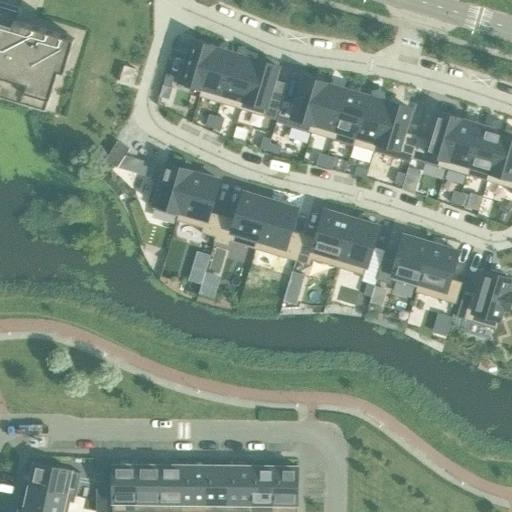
[(0,82),(2,83),(0,88),(0,93),(47,108),(59,69),(64,71),(74,38),(17,20),(19,13),(0,7),(0,82)]
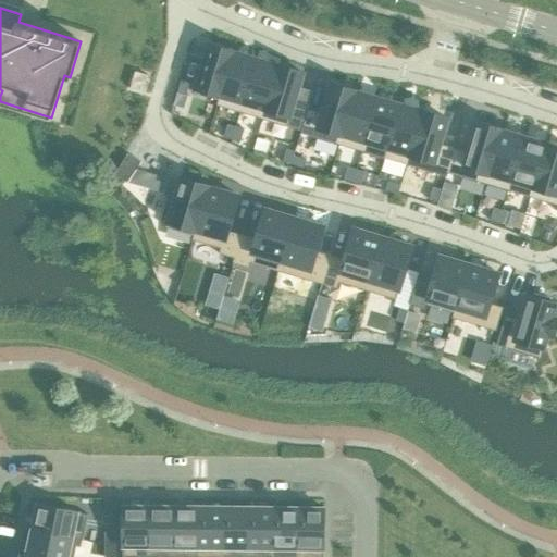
[(208,45),(194,94),(218,100),(233,52),(208,45)]
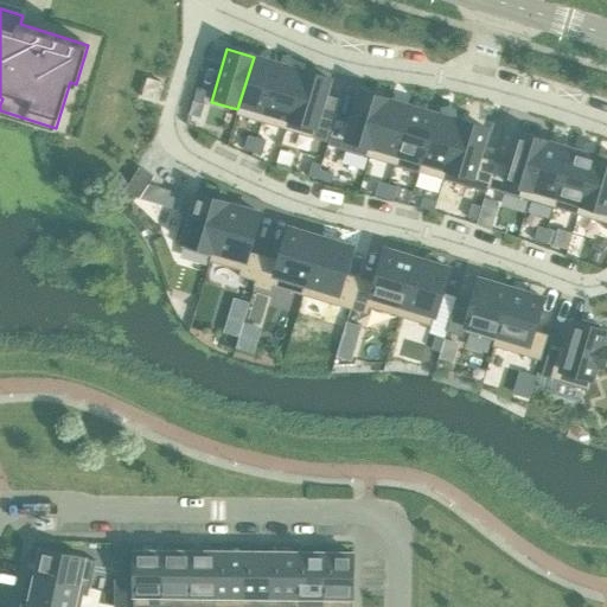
[(237,109),(236,115),(261,122),(279,64),(254,57),(237,109)]
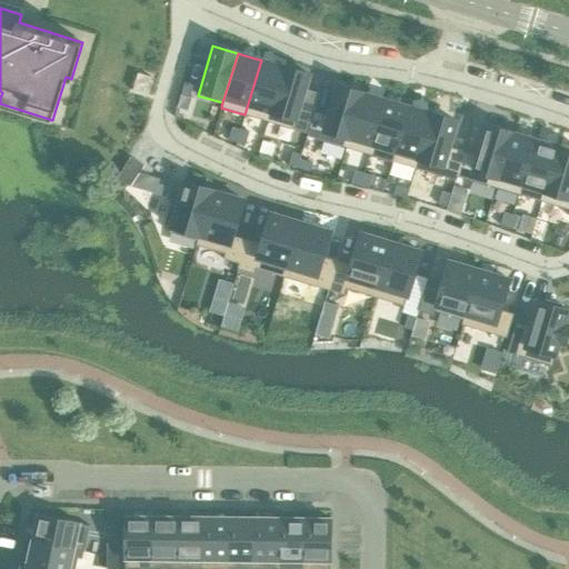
[(261,60),(245,115),(268,121),(285,67),(261,60)]
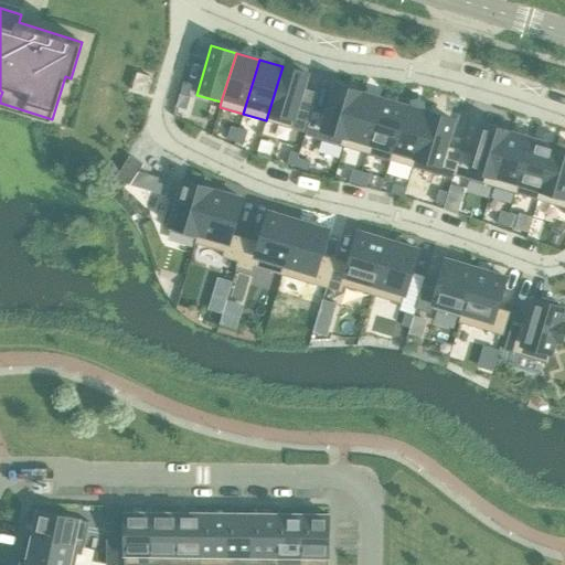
[(283,66),(266,120),(291,128),(308,74),(283,66)]
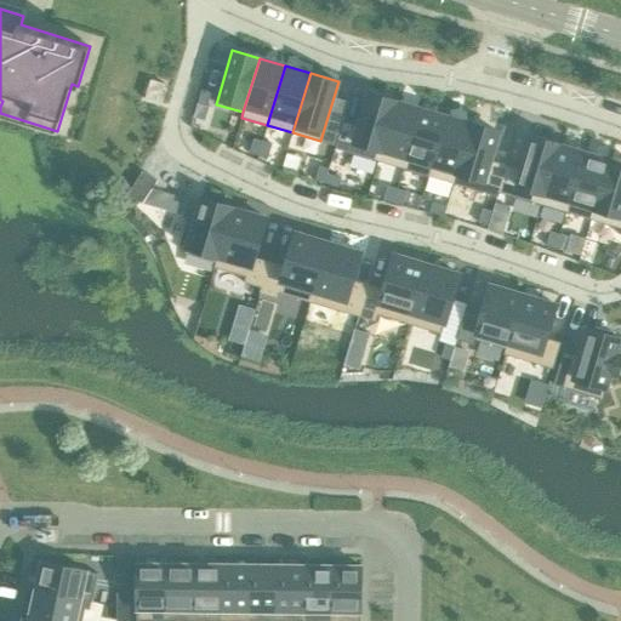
[(201,90),(198,103),(206,107),(211,92),(201,90)]
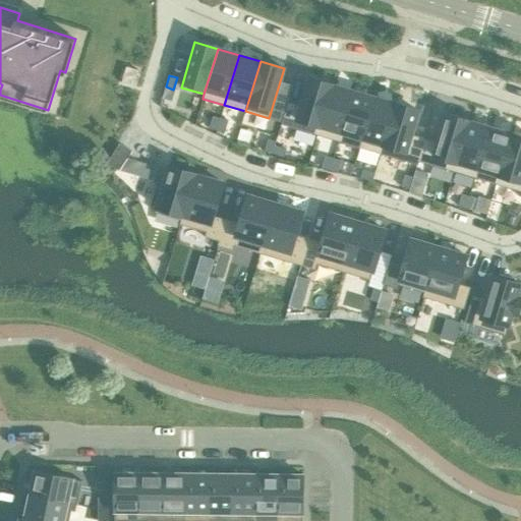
[(287,103),(281,124),(316,135),(332,85),(308,78),(300,107),(287,103)]
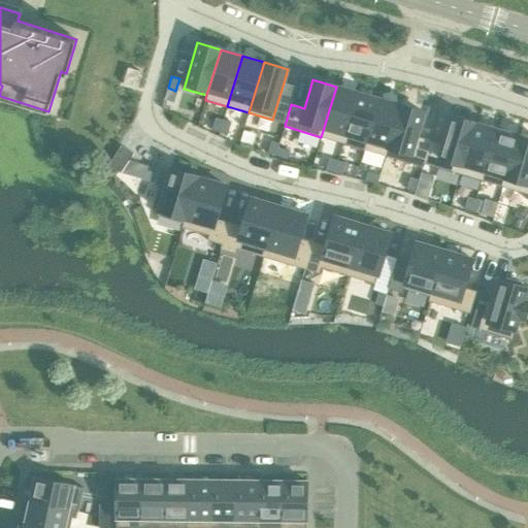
[(336,87),(321,137),(342,143),(358,93),(336,87)]
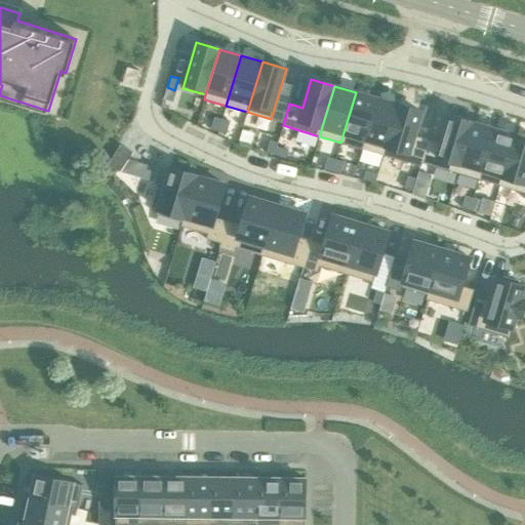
[(356,92),(340,143),(362,149),(376,98),(356,92)]
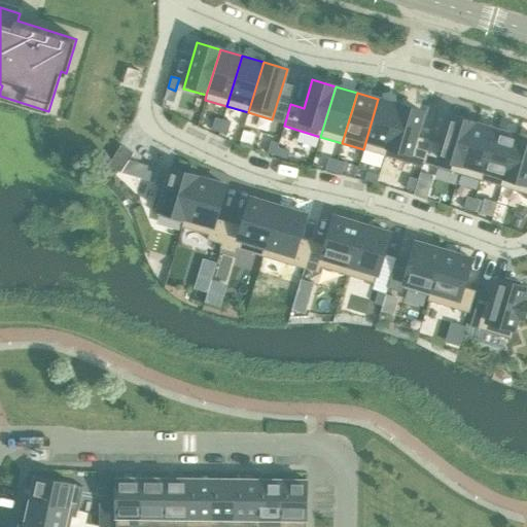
[(378,99),(363,149),(384,156),(399,105),(378,99)]
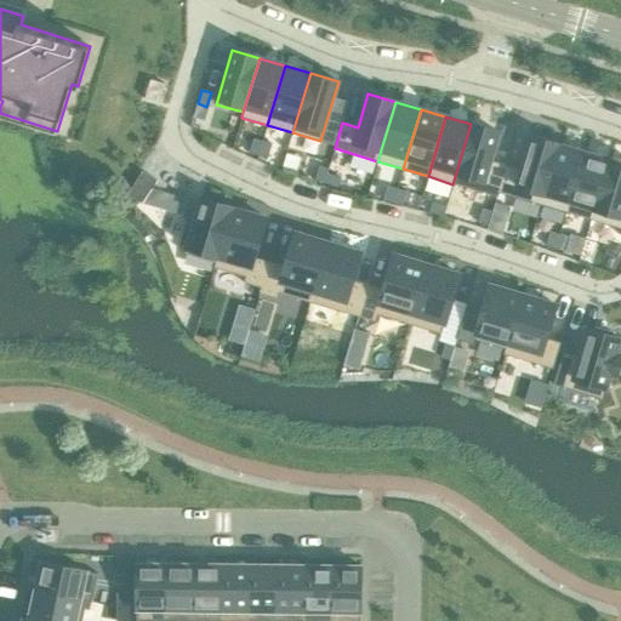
[(471,124),(453,184),(496,197),(506,165),(490,160),(499,132),(471,124)]
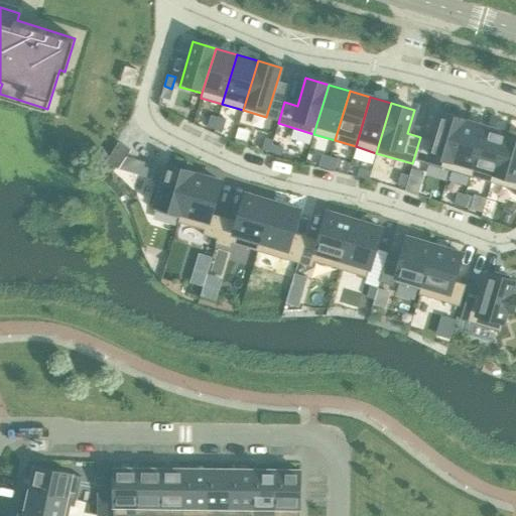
[(420,137),(412,163),(413,164),(414,160),(449,170),(465,121),(440,114),(432,141),(421,138),(421,137),(420,137)]
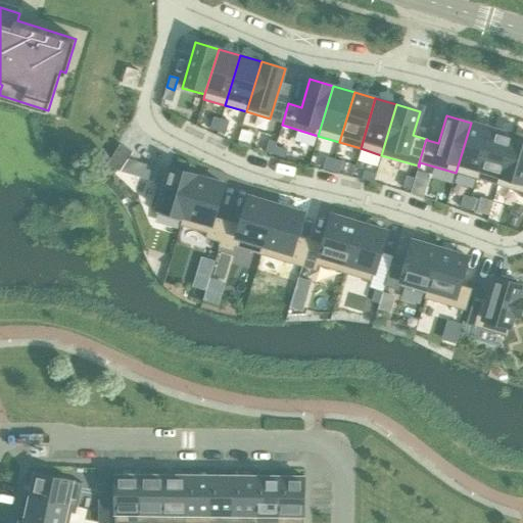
[(214,116),(209,129),(218,131),(221,119),(214,116)]
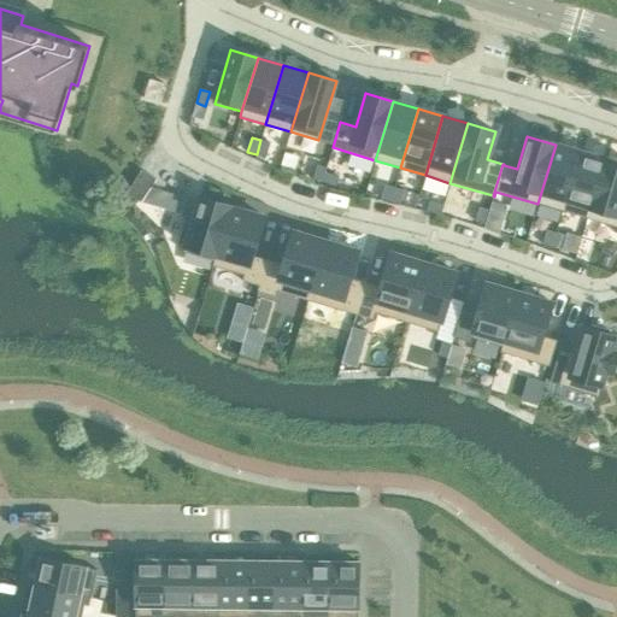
[(260,140),(257,154),(265,157),(270,144),(260,140)]
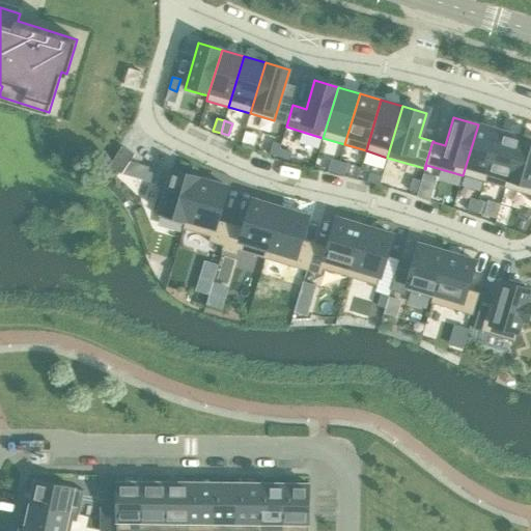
[(478,124),(463,175),(483,182),(499,131),(478,124)]
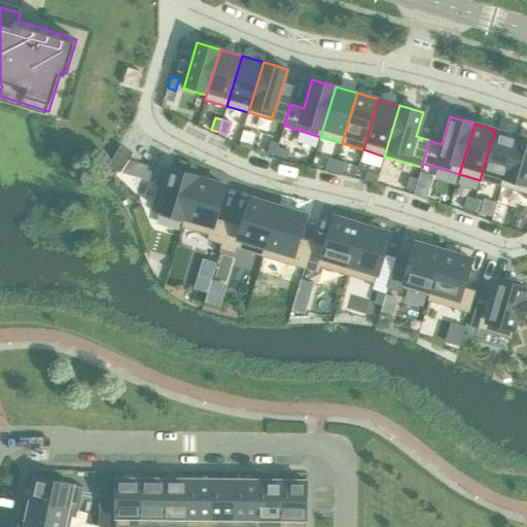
[(495,130),(480,180),(501,186),(517,136),(495,130)]
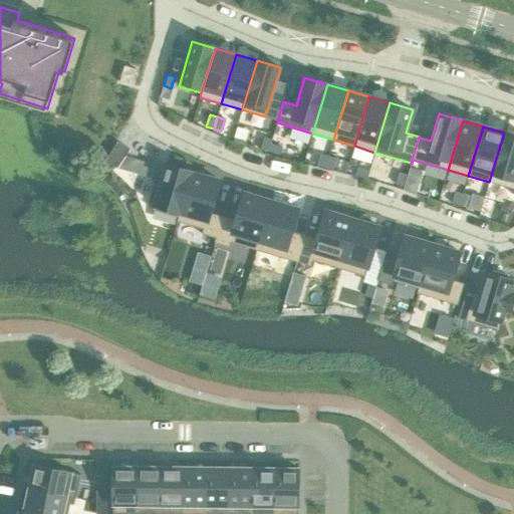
[(513,136),(504,133),(489,182),(511,189),(510,193),(513,194),(513,136)]
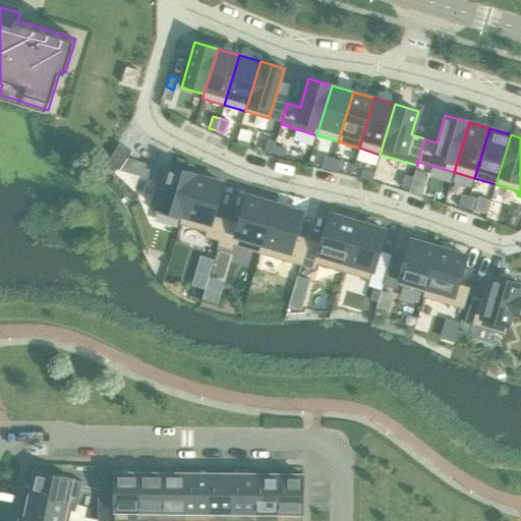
[(268,139),(264,151),(272,154),(276,141),(268,139)]
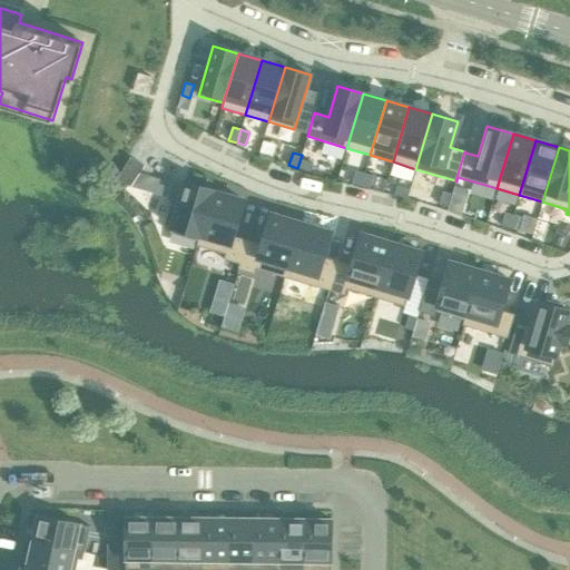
[(302,155),(297,168),(311,172),(314,159),(302,155)]
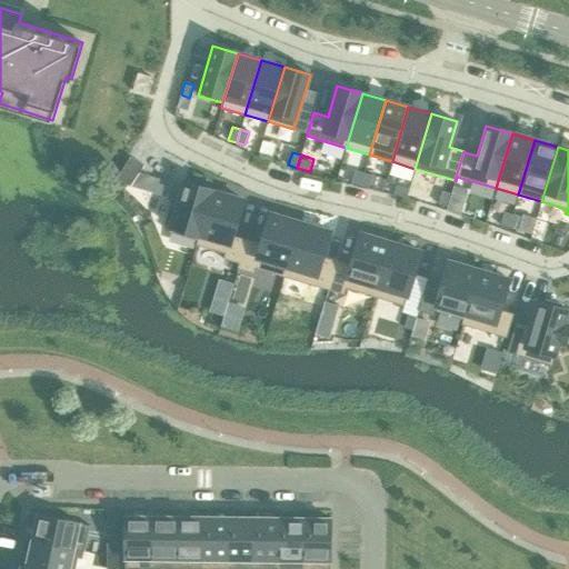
[(130,157),(117,178),(130,187),(139,172),(143,166),(130,157)]
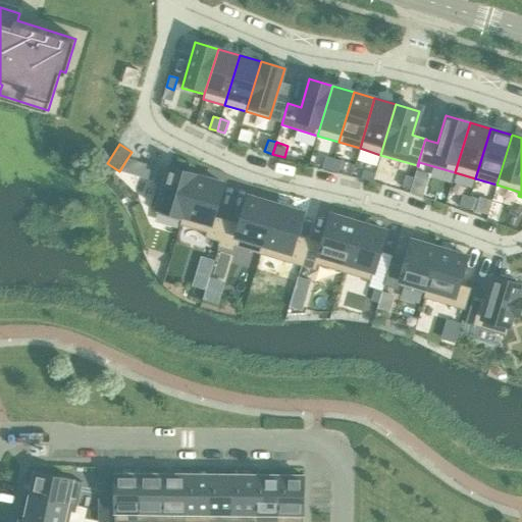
[(325,156),(322,168),(330,170),(333,159),(325,156)]
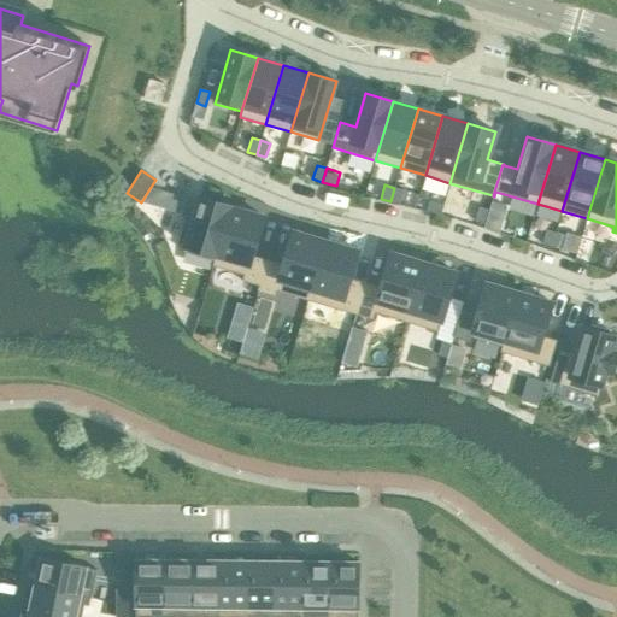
[(187,198),(151,187),(141,203),(182,215),(187,198)]
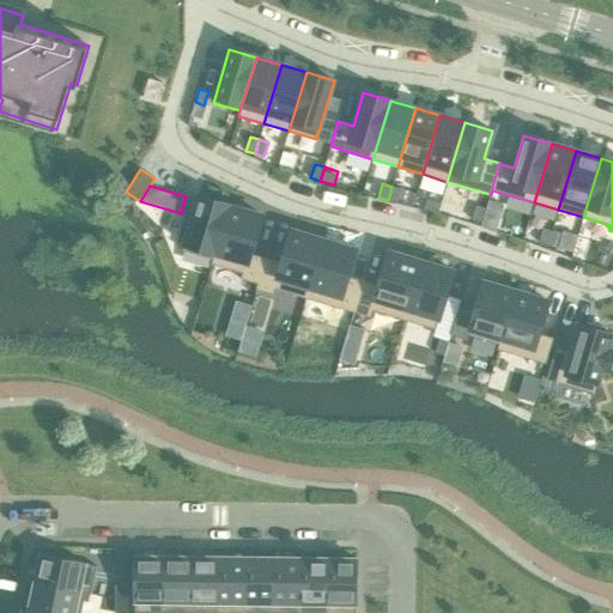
[(392,187),(388,200),(396,202),(400,189),(392,187)]
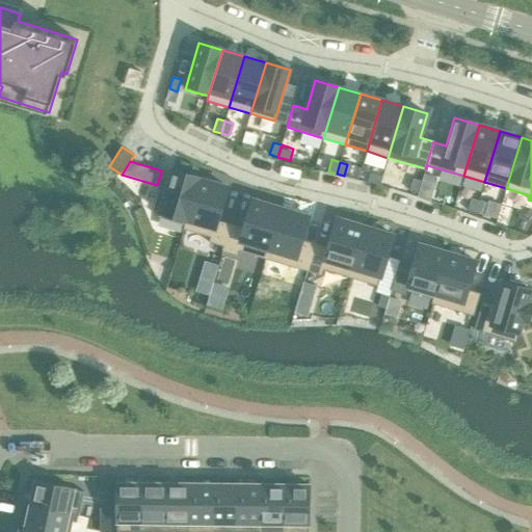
[(171,170),(158,216),(184,224),(183,230),(184,230),(200,179),(171,170)]
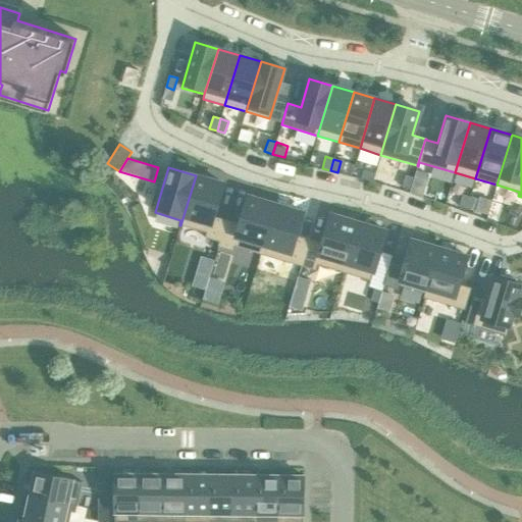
[(363,170),(361,177),(372,181),(375,173),(363,170)]
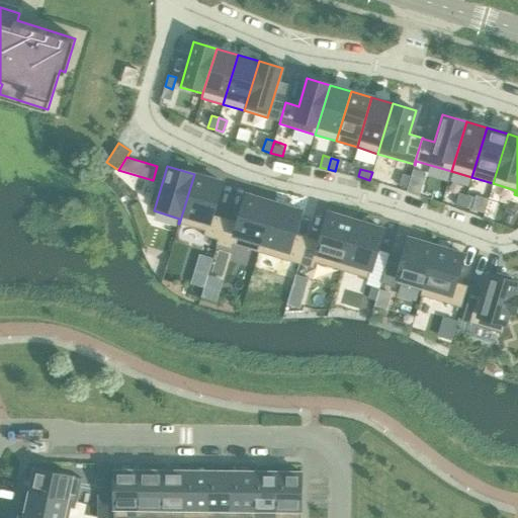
[(194,174),(179,224),(204,231),(203,236),(217,240),(216,245),(217,245),(225,219),(210,214),(221,182),(194,174)]
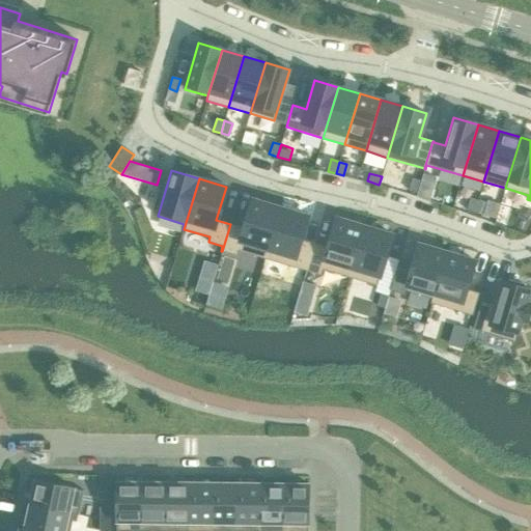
[(412,178),(409,191),(417,193),(420,180),(412,178)]
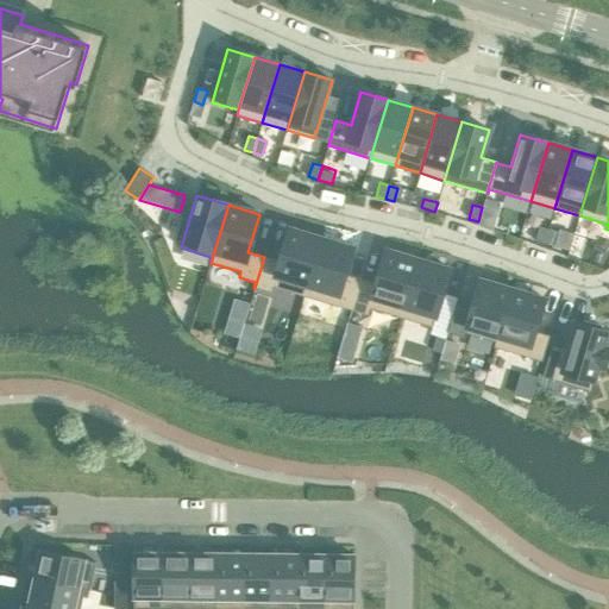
[(482,207),(478,221),(488,224),(491,211),(482,207)]
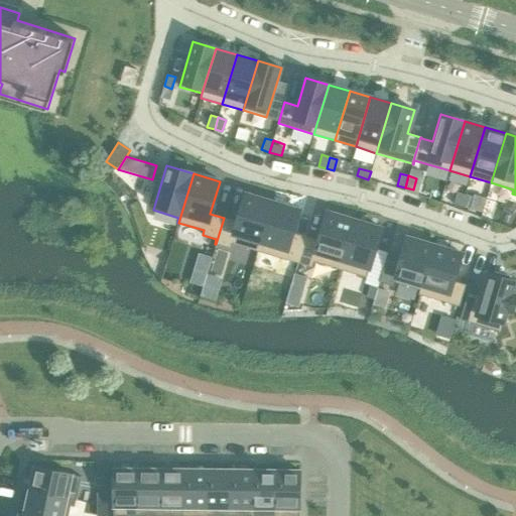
[(457,192),(454,204),(462,207),(465,195),(457,192)]
